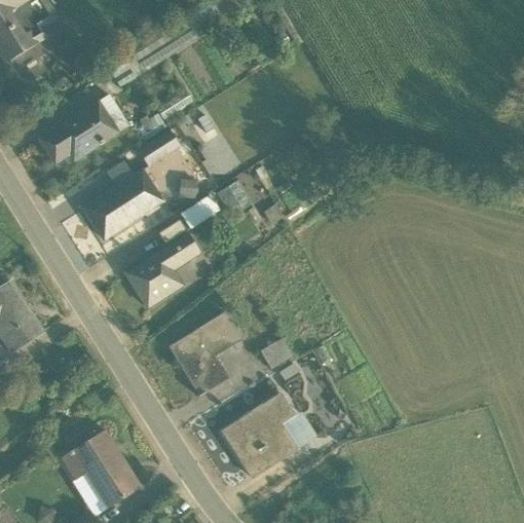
[(58,17),(46,0),(0,0),(0,53),(6,64),(52,35),(46,25),(58,17)]
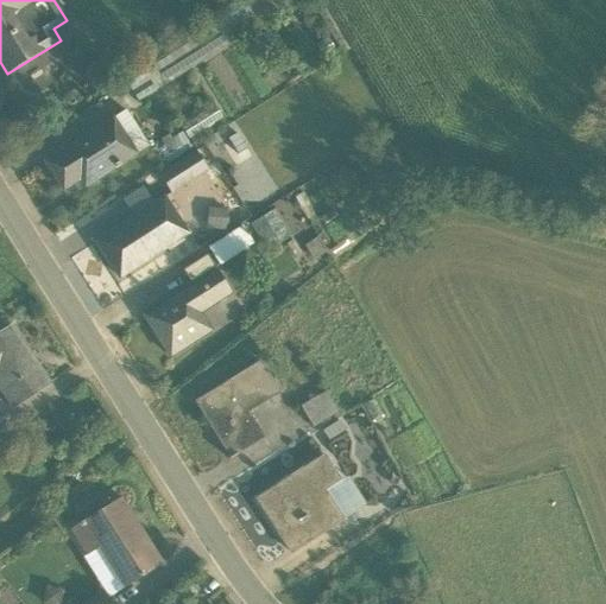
[(351,48),(322,0),(257,0),(127,81),(138,99),(297,0),(310,0),(342,52),(351,48)]
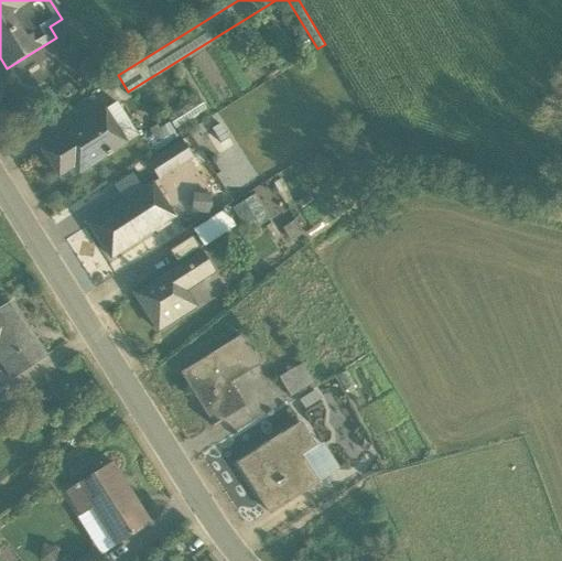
[(293,40),(301,53),(312,46),(304,33),(293,40)]
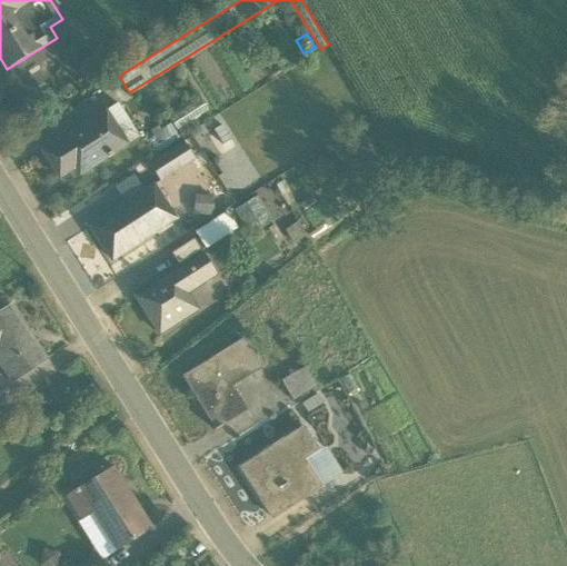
[(171,117),(177,128),(208,109),(201,98),(171,117)]
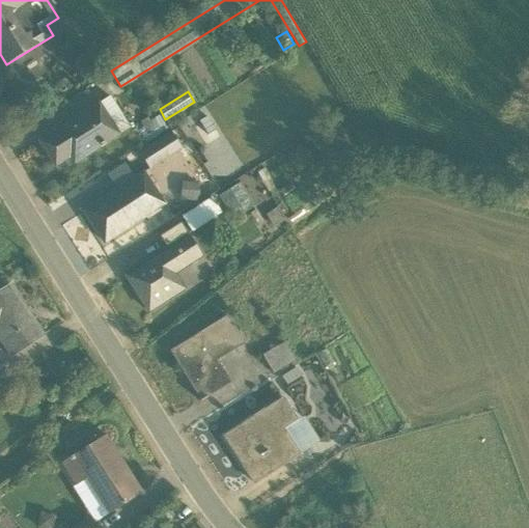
[(56,165),(71,157),(75,162),(130,126),(110,95),(40,140),(56,165)]
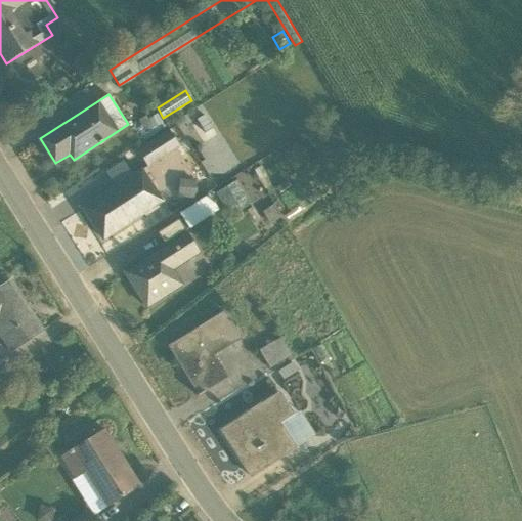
[(165,126),(158,113),(148,118),(146,115),(139,119),(144,127),(133,134),(138,143),(165,126)]
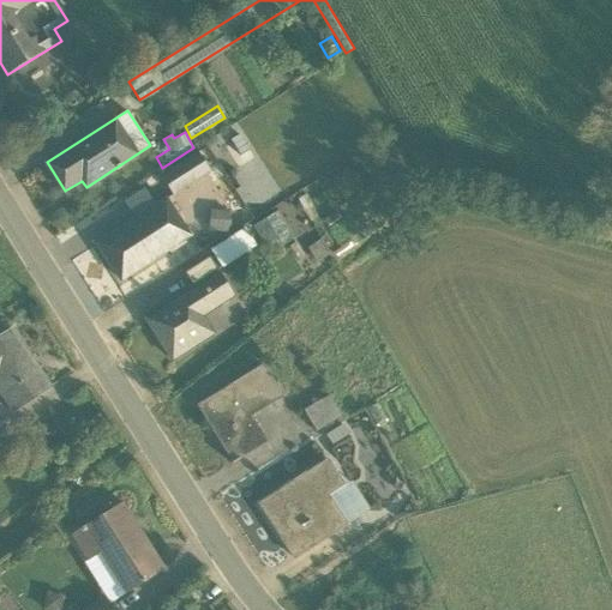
[(161,174),(174,194),(211,170),(198,150),(161,174)]
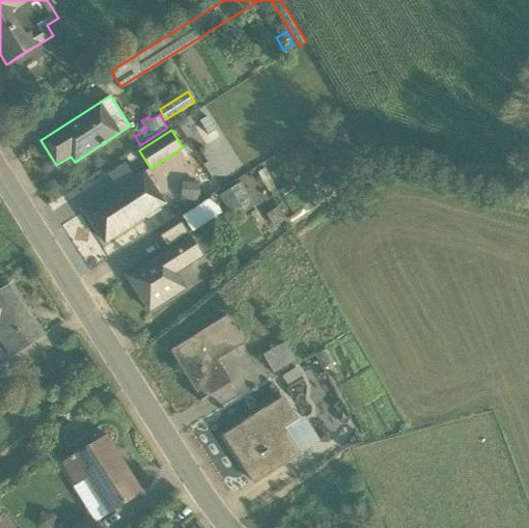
[(146,169),(85,209),(105,240),(167,201),(146,169)]
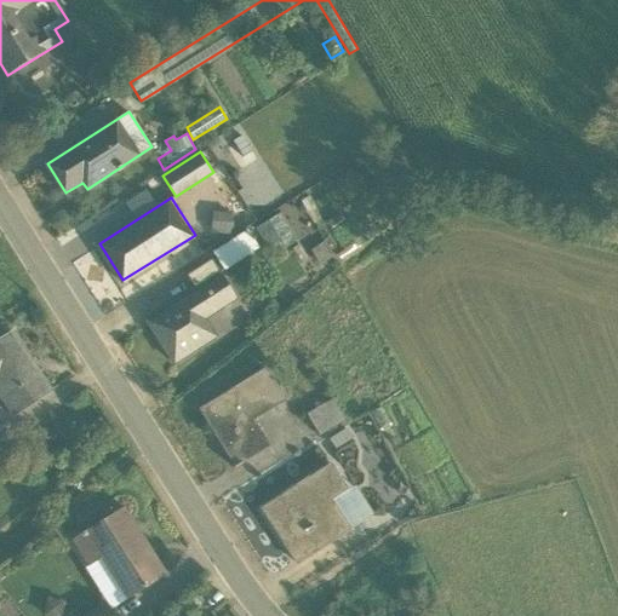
[(213,209),(211,231),(230,232),(232,212),(213,209)]
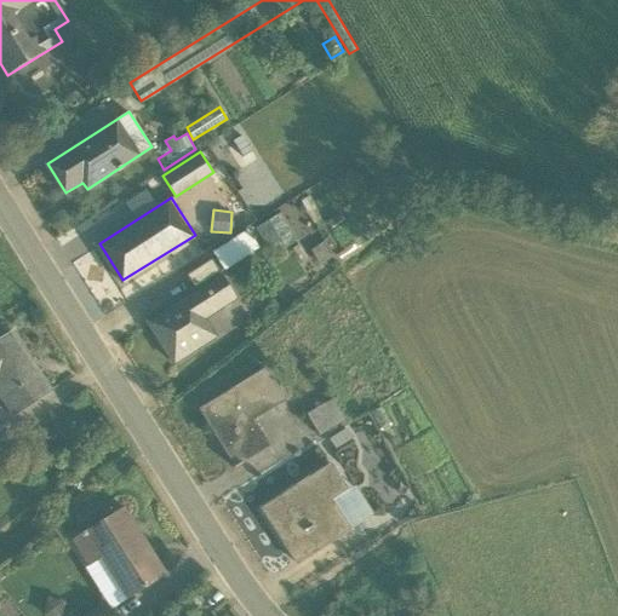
[(298,239),(280,212),(257,228),(274,254),(298,239)]
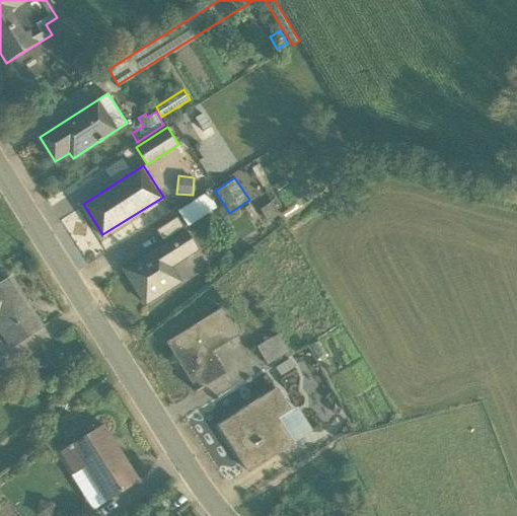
[(178,210),(188,225),(216,207),(207,192),(178,210)]
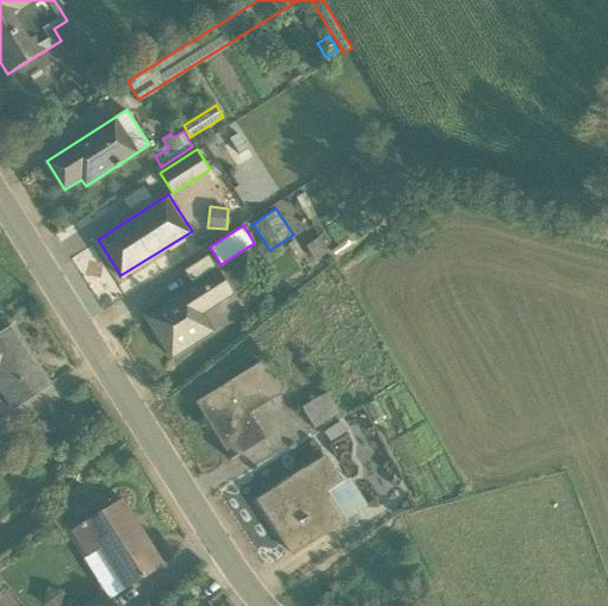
[(328,250),(320,236),(308,245),(316,258),(328,250)]
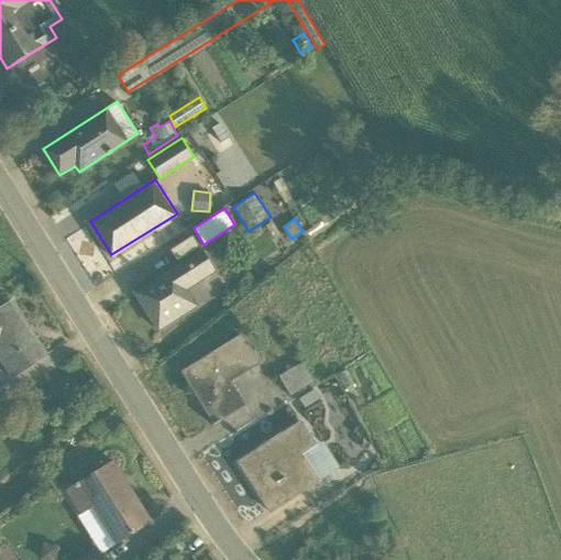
[(133,291),(158,329),(198,305),(188,288),(216,271),(191,234),(171,249),(177,261),(133,291)]
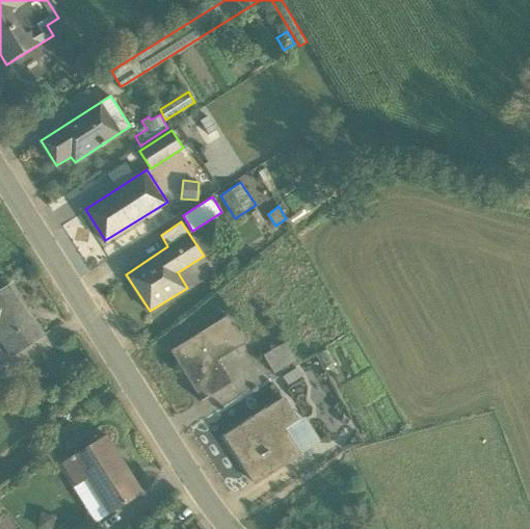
[(43,336),(11,285),(0,292),(0,340),(10,356),(43,336)]
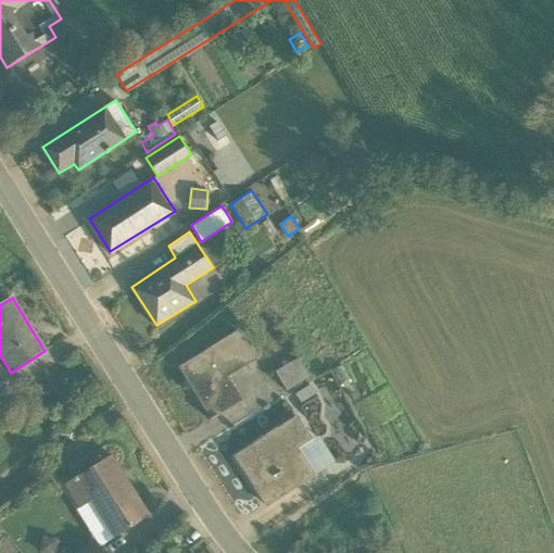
[(256,357),(239,329),(180,366),(211,415),(209,416),(211,419),(243,400),(228,376),(256,357)]
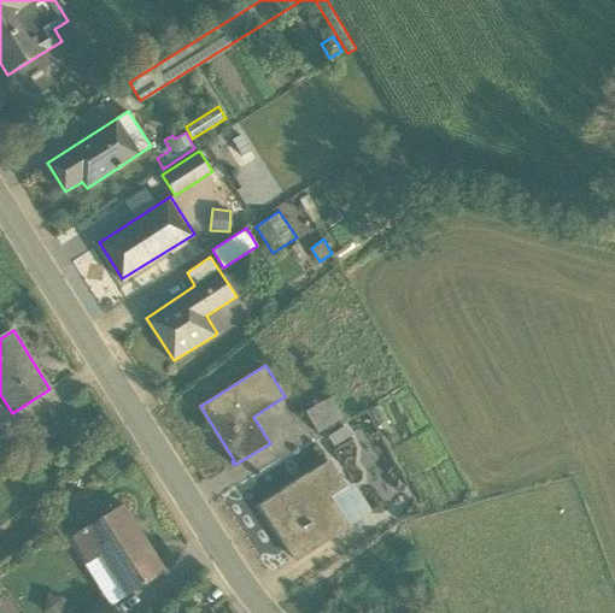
[(306,411),(318,431),(344,416),(332,395),(306,411)]
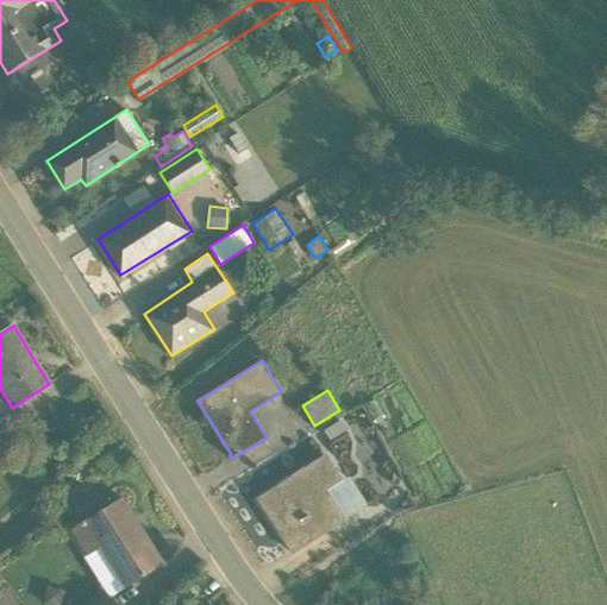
[(324,429),(330,439),(346,429),(340,420),(324,429)]
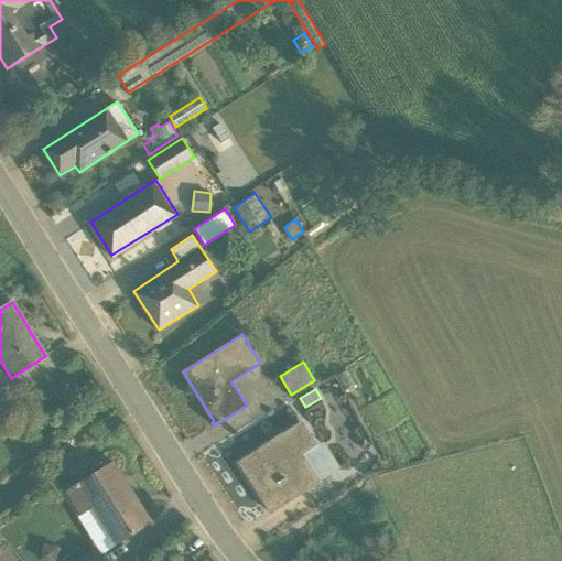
[(304,419),(238,461),(250,478),(270,510),(317,481),(301,455),(320,443),(304,419)]
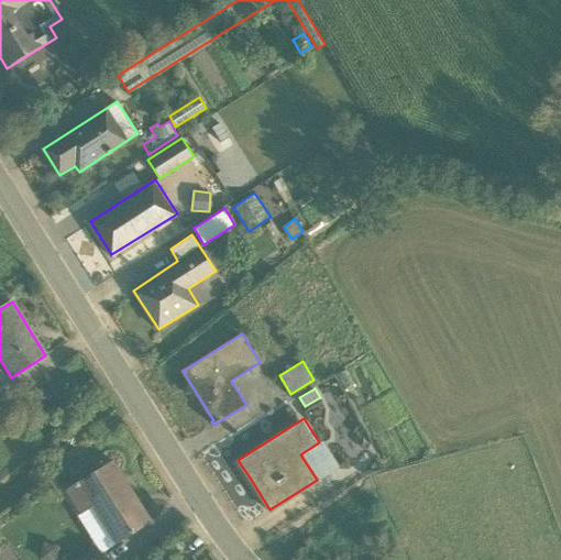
[(73,559),(105,559),(101,555),(118,545),(117,545),(153,522),(112,459),(63,490),(98,545),(73,559)]
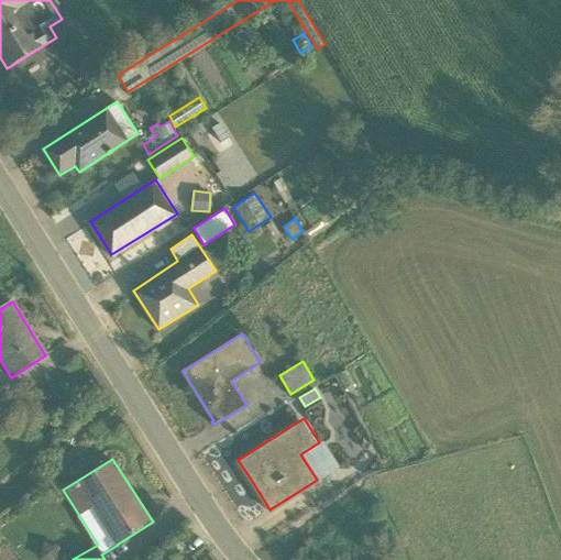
[(50,559),(56,559),(59,544),(43,541),(40,559),(50,559)]
